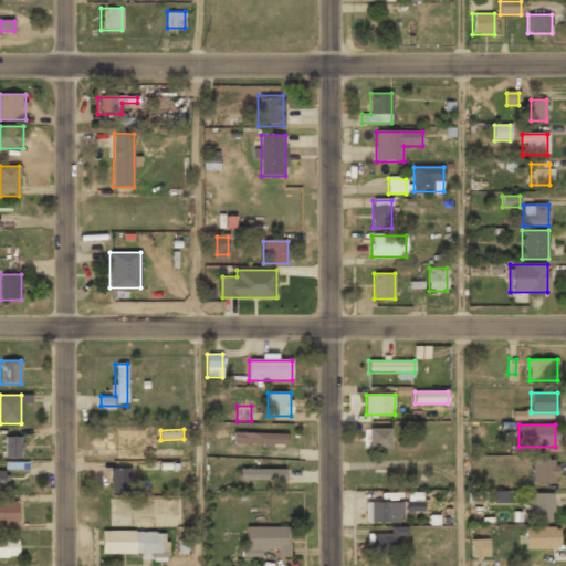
[(391,429),(369,429),(369,448),(391,448),(391,429)]
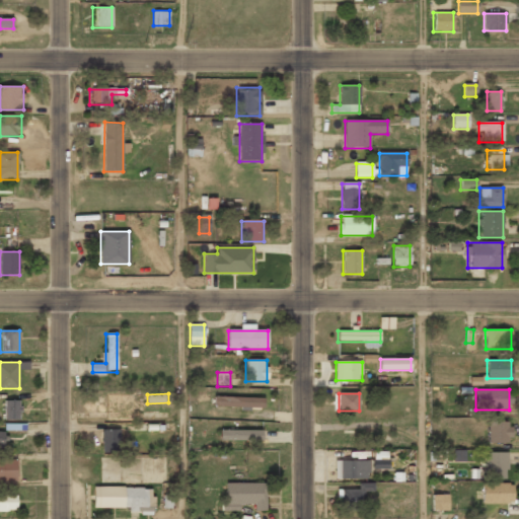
[(104,394),(104,413),(128,413),(128,394),(104,394)]
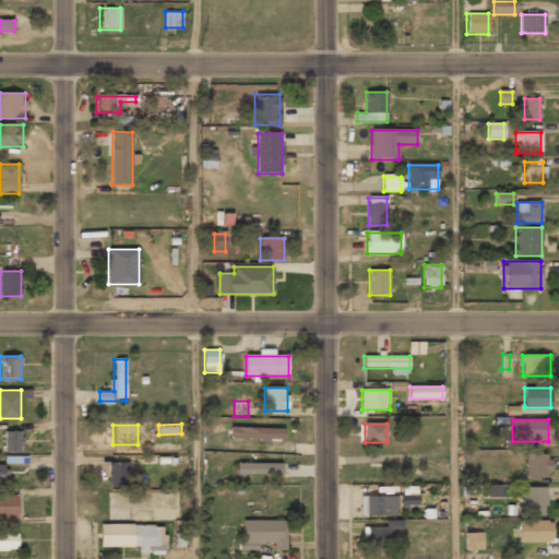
[(230,439),(285,439),(285,427),(230,427),(230,439)]
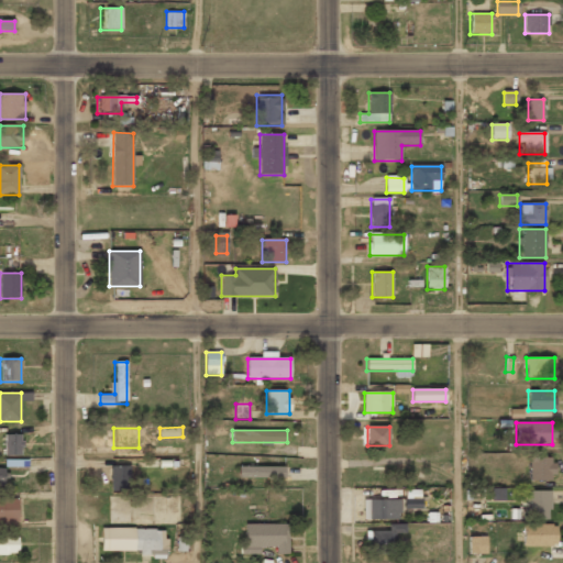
[(3,456),(21,456),(21,434),(3,434),(3,456)]
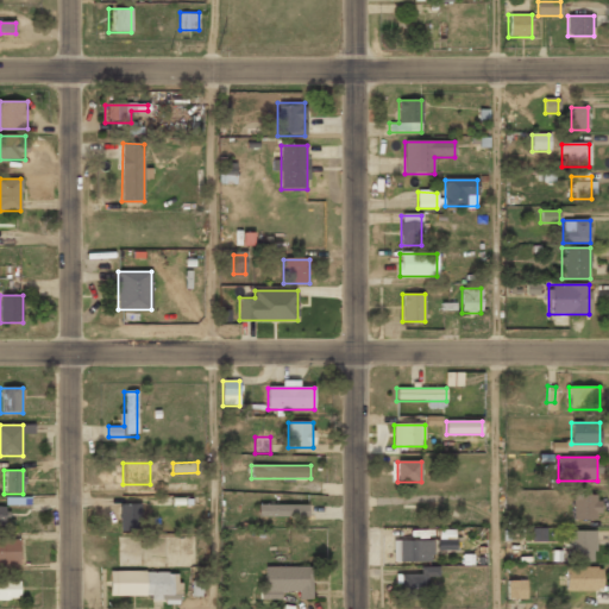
[(572,519),(600,519),(600,496),(572,496),(572,519)]
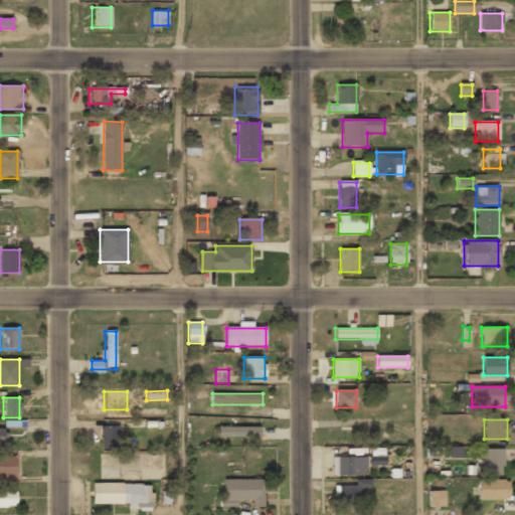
[(119,426),(101,426),(101,450),(119,450),(119,426)]
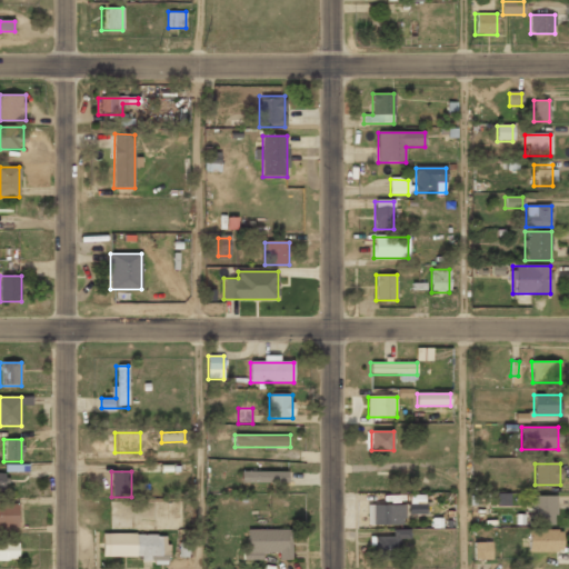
[(287,472),(241,472),(241,483),(287,483),(287,472)]
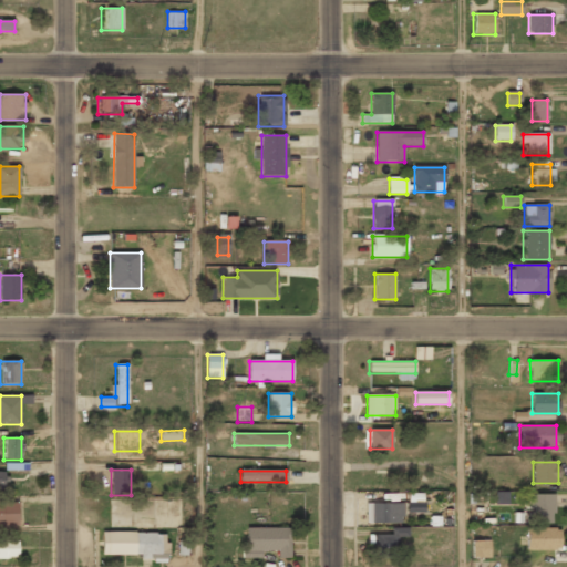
[(494,504),(508,504),(508,492),(494,492),(494,504)]
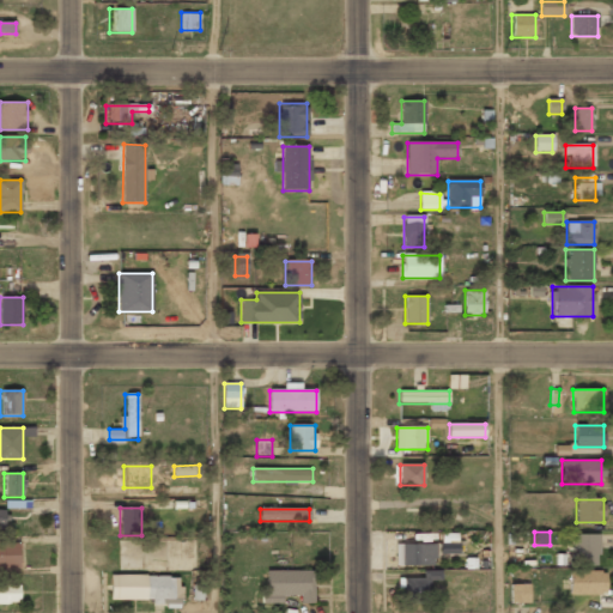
[(575,534),(575,565),(599,565),(599,534),(575,534)]
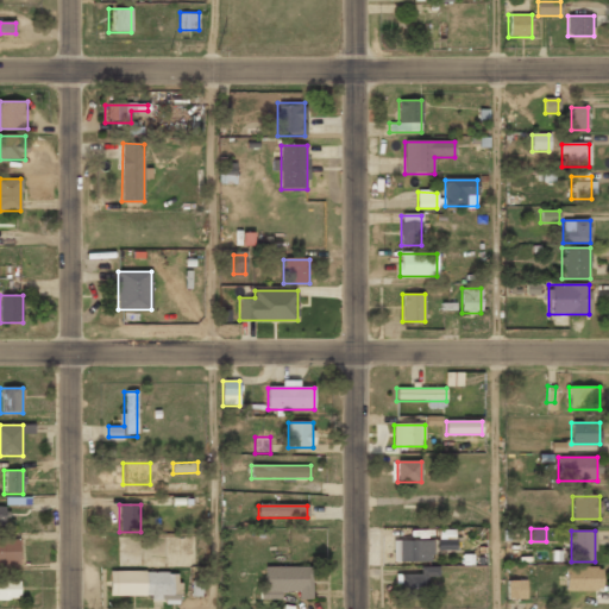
[(0,565),(19,565),(19,540),(0,540),(0,565)]
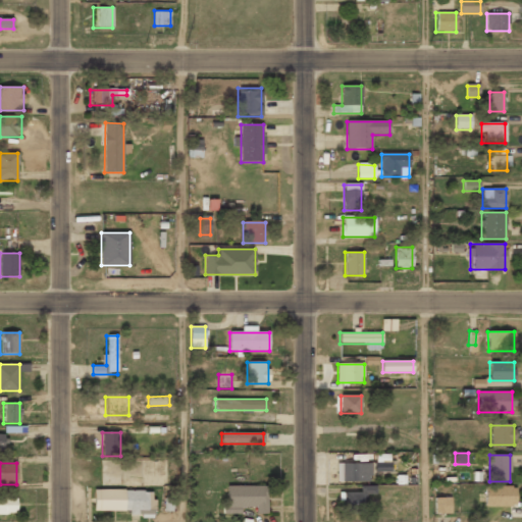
[(371,464),(337,464),(337,481),(371,481),(371,464)]
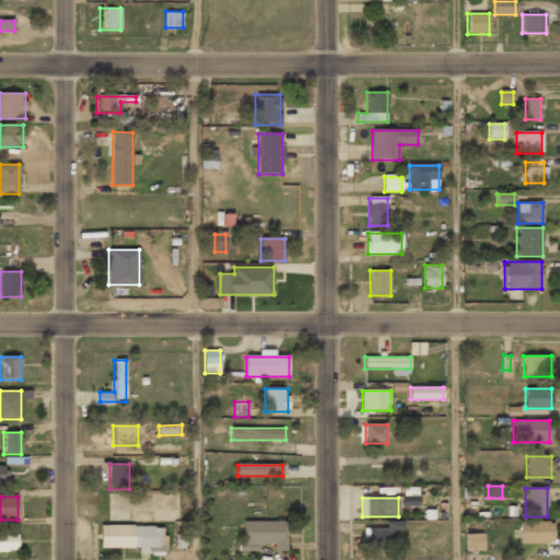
[(287,522),(242,522),(242,550),(287,550),(287,522)]
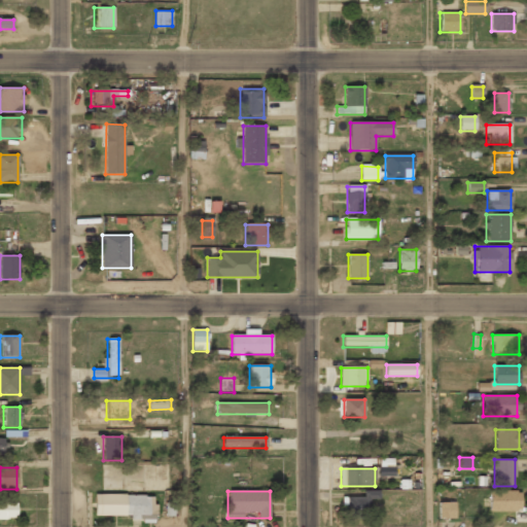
[(375,499),(375,492),(366,492),(366,497),(345,497),(345,519),(370,519),(370,499),(375,499)]
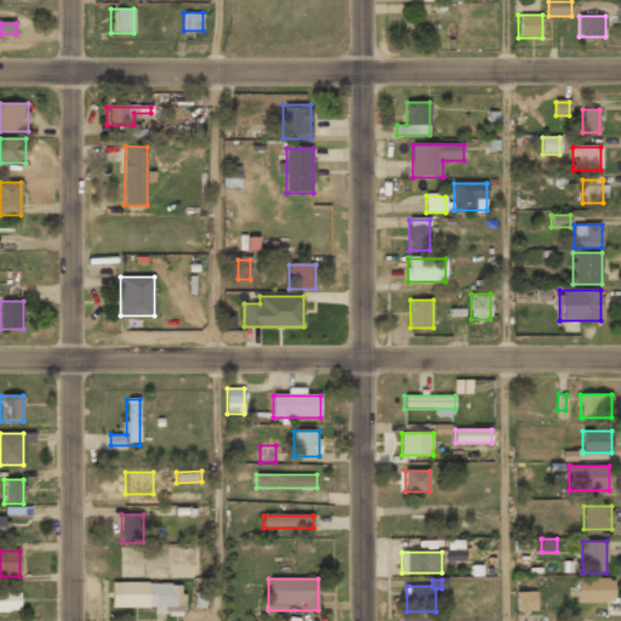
[(613,580),(576,580),(576,603),(613,603),(613,580)]
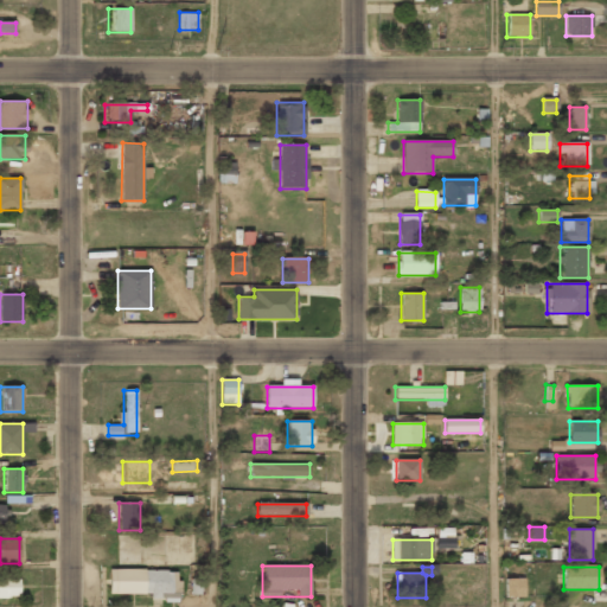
[(178,595),(178,572),(108,570),(108,594),(178,595)]
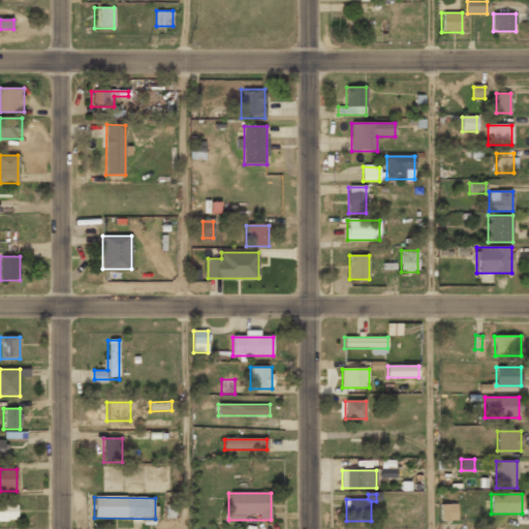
[(457,504),(440,504),(440,521),(457,521),(457,504)]
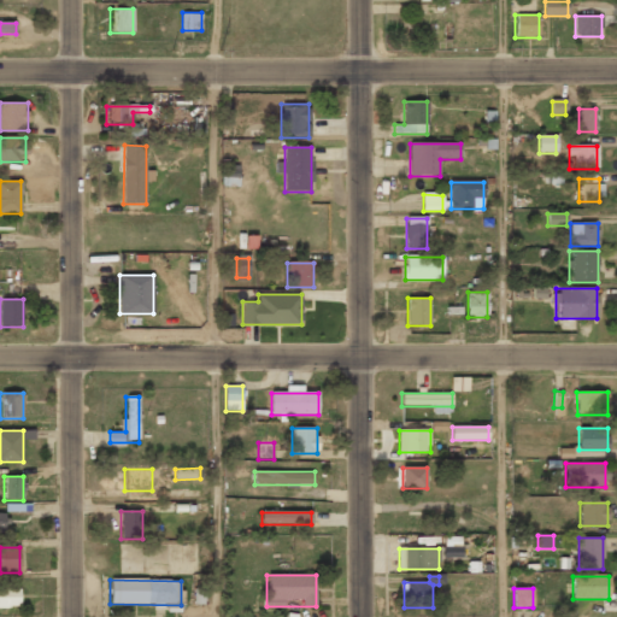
[(21,591),(0,591),(0,609),(21,609),(21,591)]
